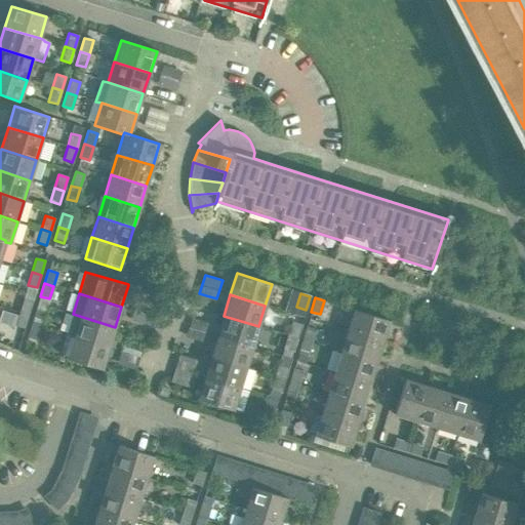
[(28,316),(32,303),(23,299),(18,313),(28,316)]
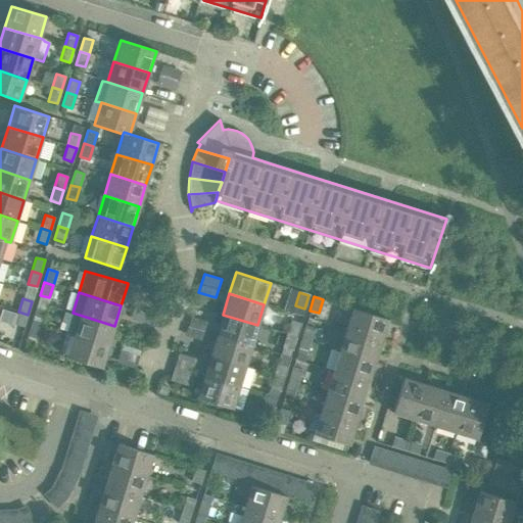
[(131,320),(148,326),(153,307),(136,301),(131,320)]
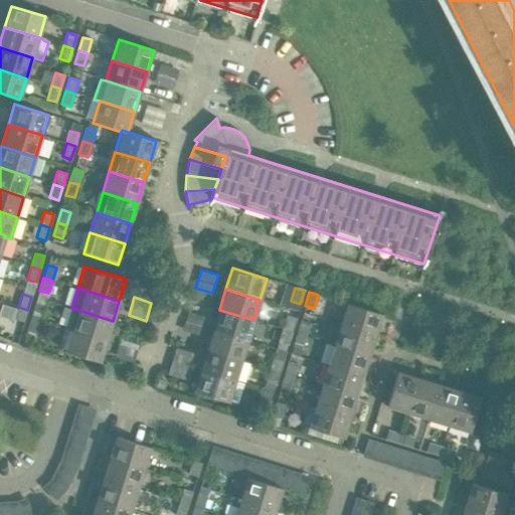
[(375,336),(381,315),(346,304),(340,325),(375,336)]
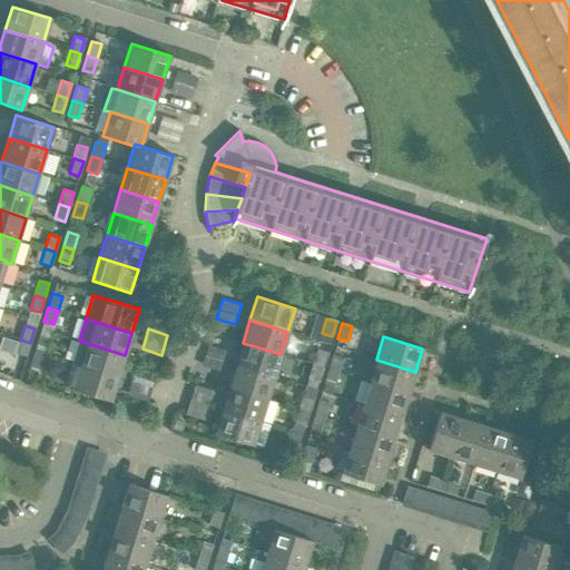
[(45,355),(49,341),(39,337),(35,352),(45,355)]
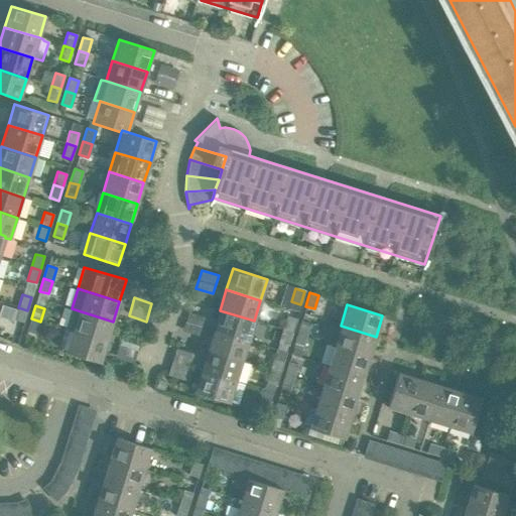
[(23,324),(27,310),(18,307),(14,320),(23,324)]
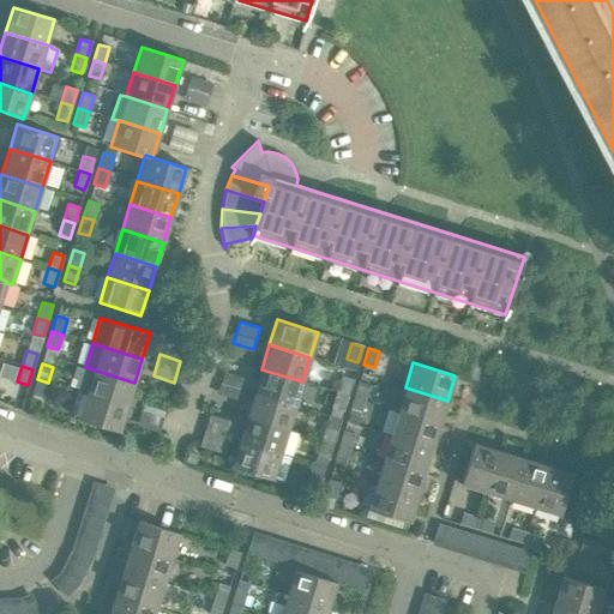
[(126,408),(134,383),(85,367),(77,391),(86,395),(126,408)]
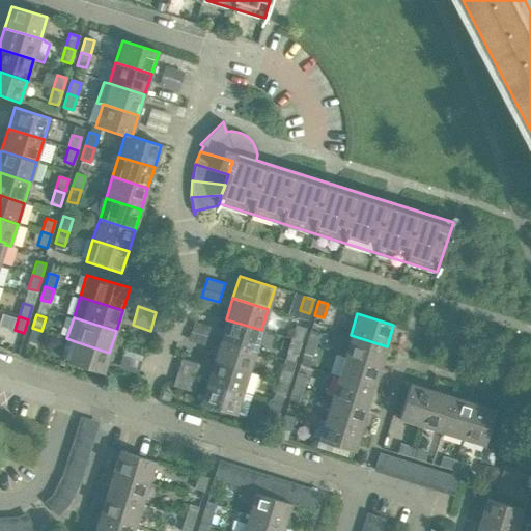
[(255,352),(261,330),(226,319),(220,340),(255,352)]
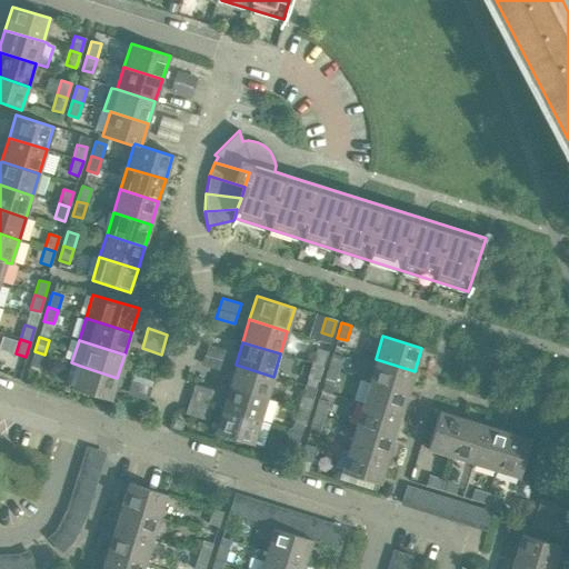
[(200,365),(219,371),(226,351),(207,345),(200,365)]
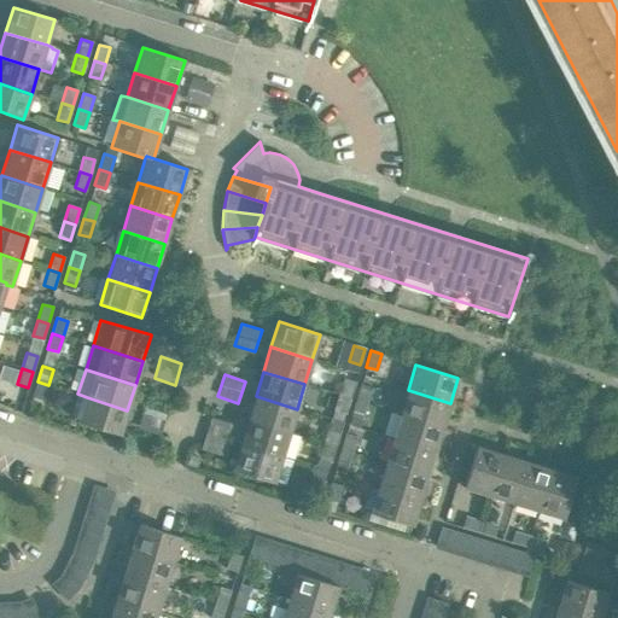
[(349,398),(354,383),(343,379),(338,395),(349,398)]
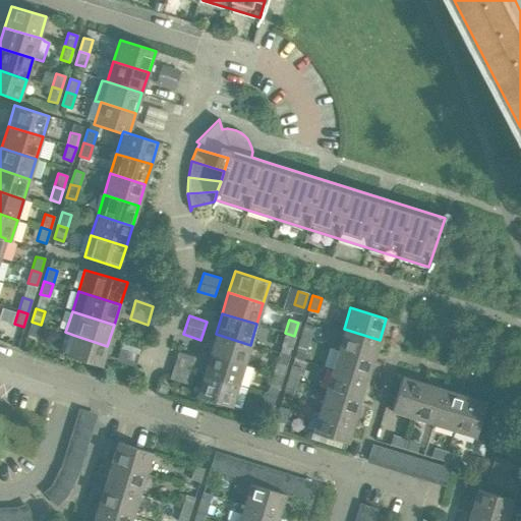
[(37,338),(41,325),(32,322),(27,335),(37,338)]
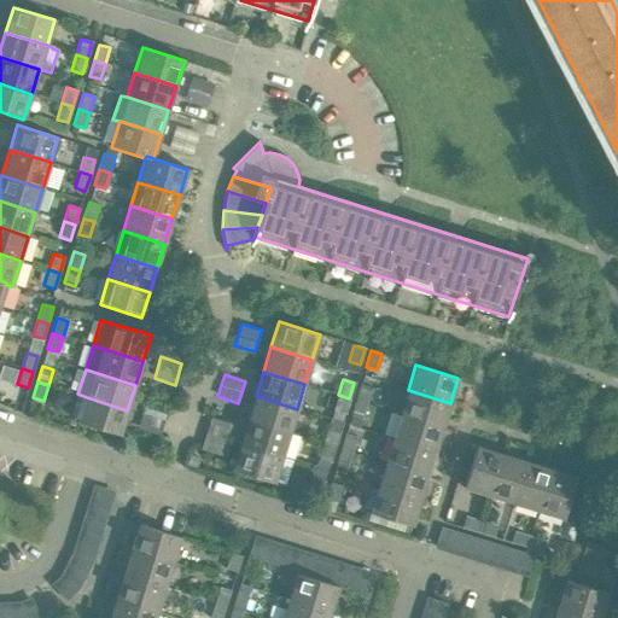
[(367,403),(371,388),(360,385),(356,401),(367,403)]
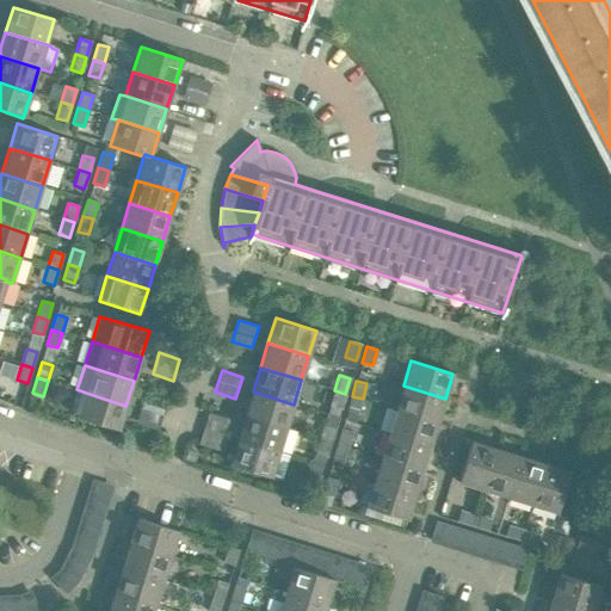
[(437,423),(445,399),(403,386),(401,393),(396,409),(437,423)]
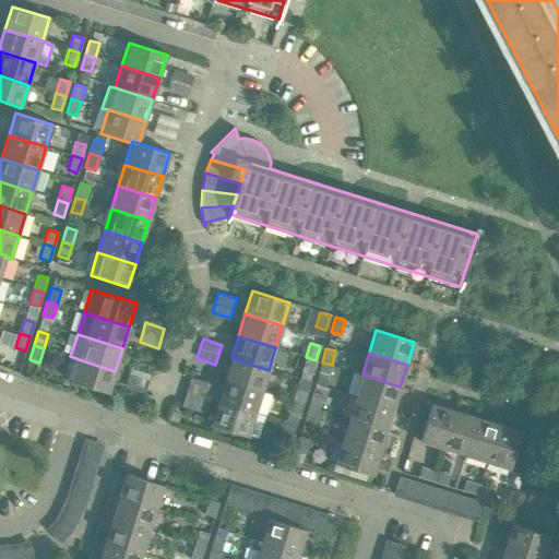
[(311,375),(316,360),(306,357),(301,371),(311,375)]
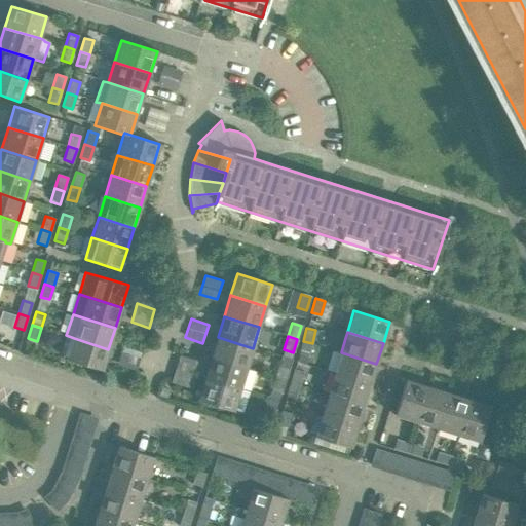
[(247,369),(253,348),(218,337),(211,358),(247,369)]
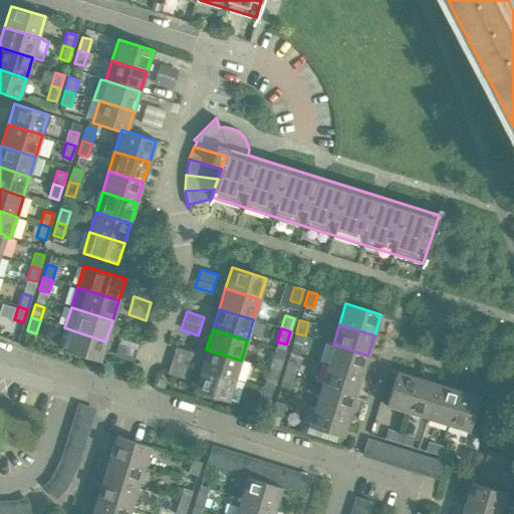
[(99,362),(105,341),(72,330),(65,351),(99,362)]
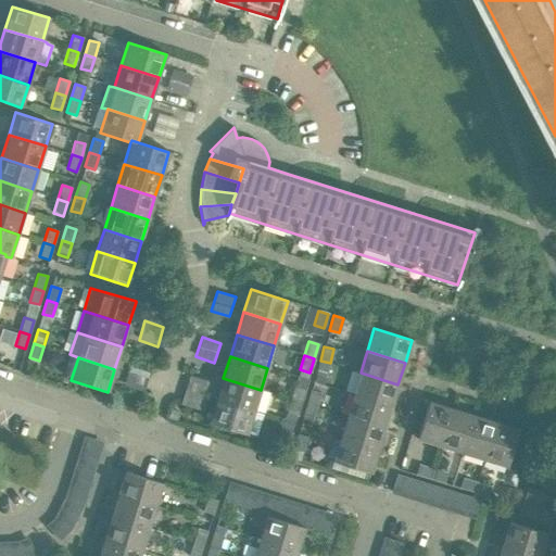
[(326,377),(330,363),(320,361),(316,375),(326,377)]
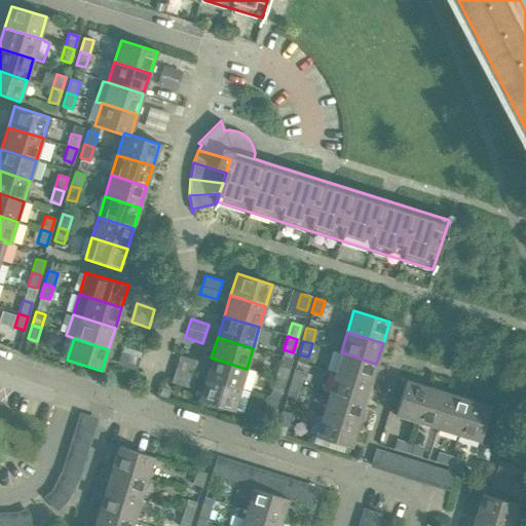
[(119,363),(136,369),(142,350),(124,344),(119,363)]
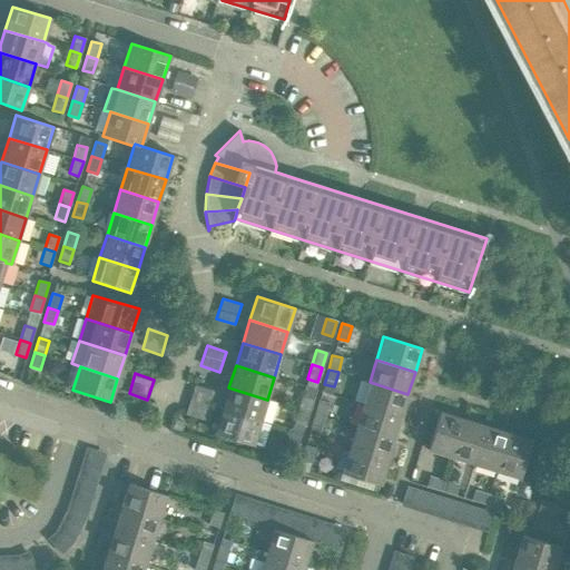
[(401,416),(408,394),(370,382),(362,404),(401,416)]
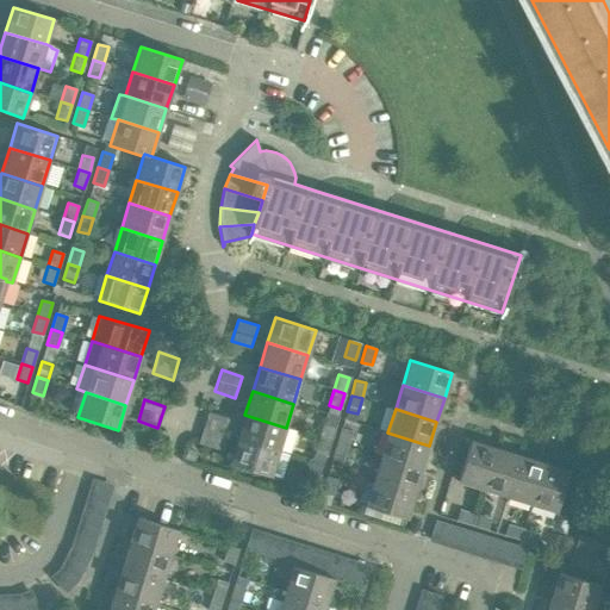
[(278,452),(286,428),(244,415),(237,439),(278,452)]
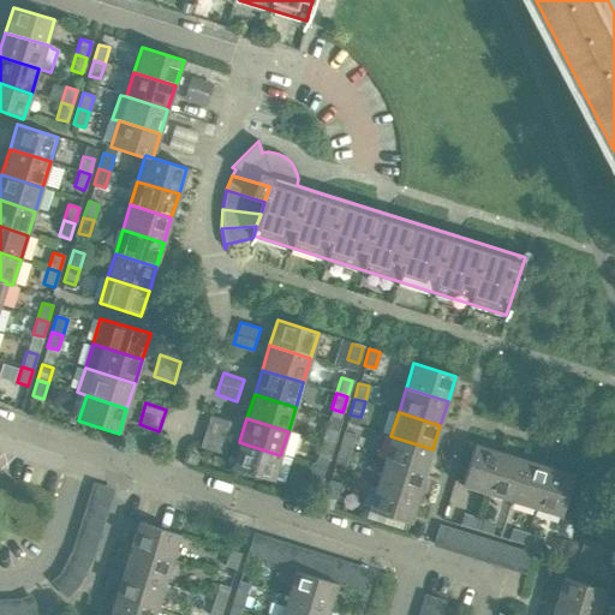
[(204,441),(225,447),(232,425),(212,419),(204,441)]
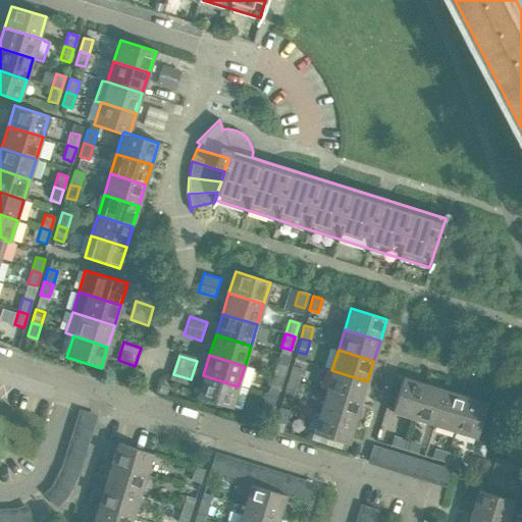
[(282,377),(286,364),(277,361),(273,375),(282,377)]
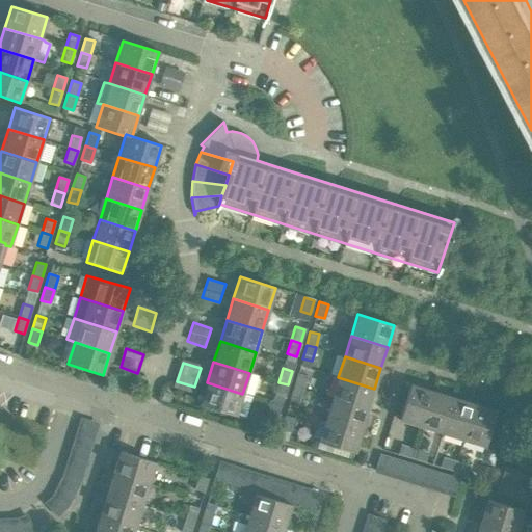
[(302,390),(307,376),(297,373),(293,387),(302,390)]
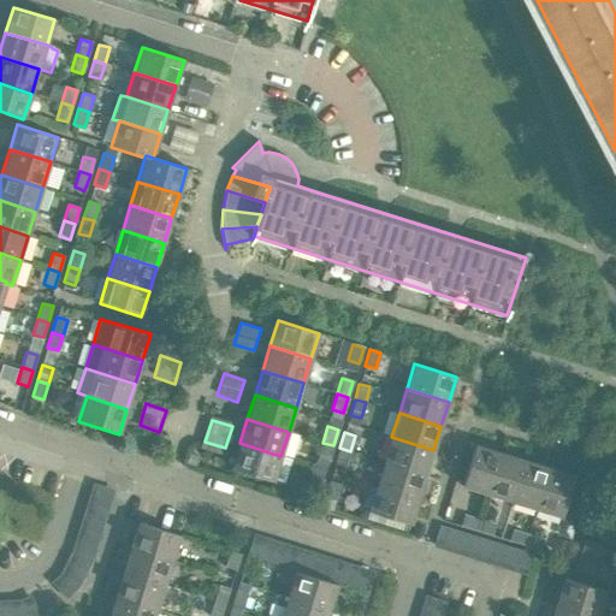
[(426,474),(433,450),(391,437),(384,461),(426,474)]
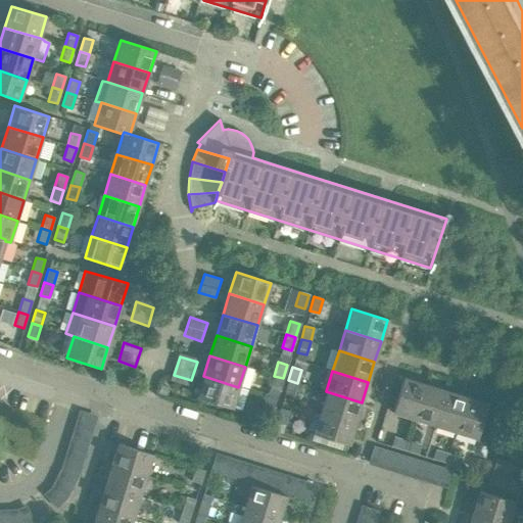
[(240,410),(246,391),(238,388),(238,387),(203,376),(196,397),(232,409),(232,408),(240,410)]
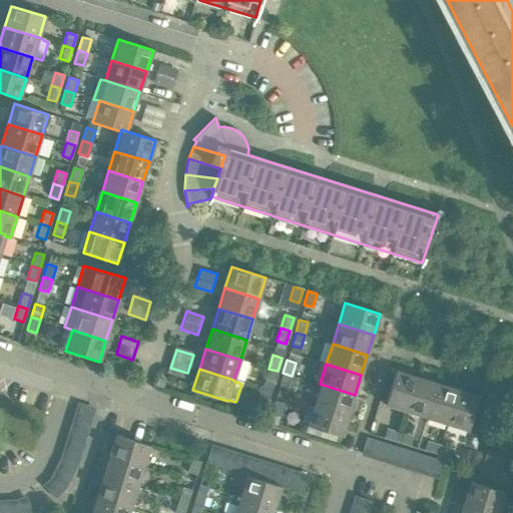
[(274,384),(278,371),(269,369),(265,382),(274,384)]
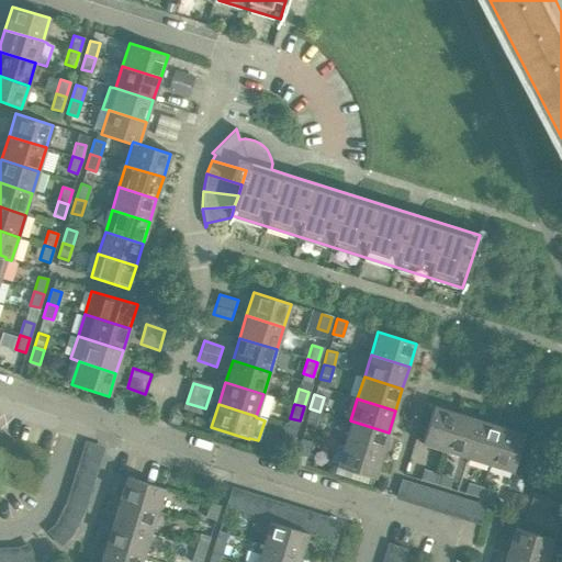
[(445,451),(456,414),(434,407),(422,445),(445,451)]
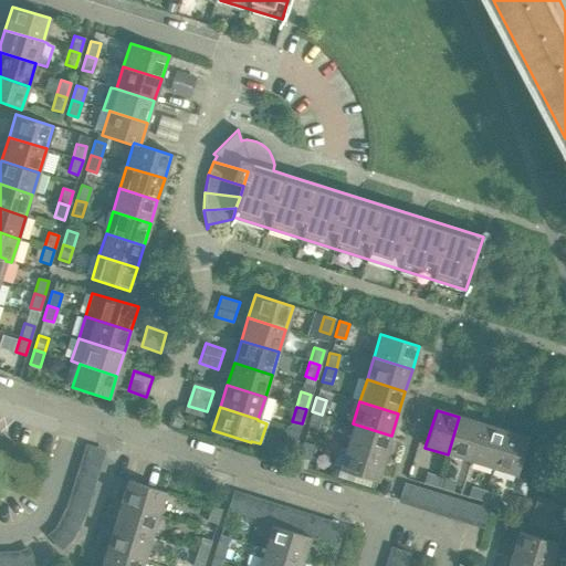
[(317,429),(322,415),(312,411),(307,426),(317,429)]
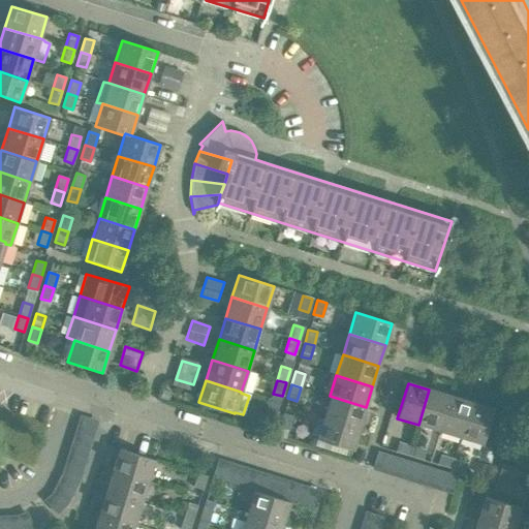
[(439,432),(450,397),(429,390),(418,425),(439,432)]
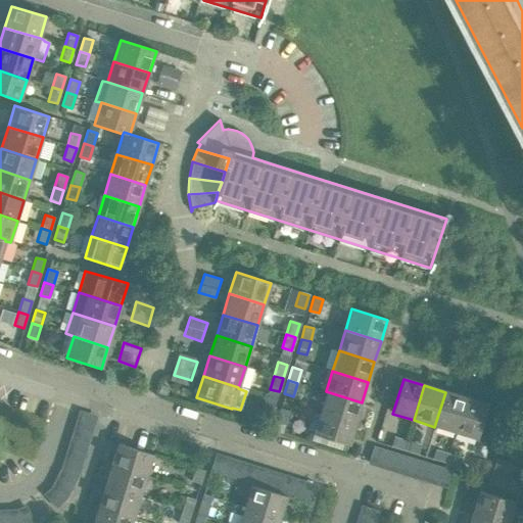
[(354,423),(362,402),(326,391),(320,413),(354,423)]
